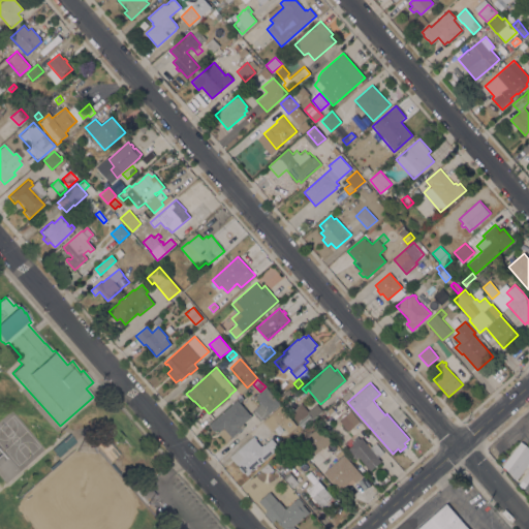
[(254,398),(267,387),(280,404),(260,421),(252,410),(260,403),(257,399),(255,400),(254,398)]
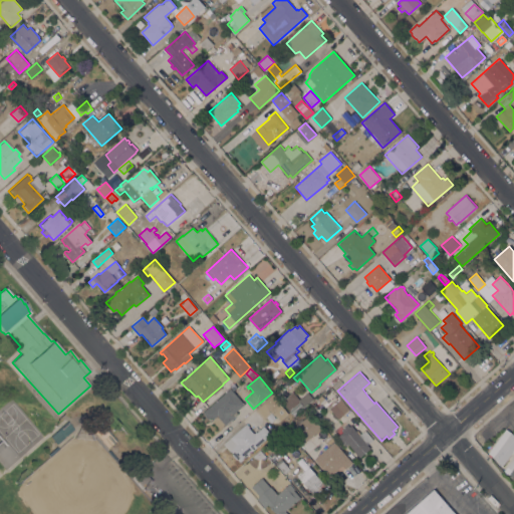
[(231,389),(232,390),(236,386),(245,396),(240,400),(244,405),(236,412),(238,414),(225,425),(218,416),(210,422),(202,413),(231,389)]
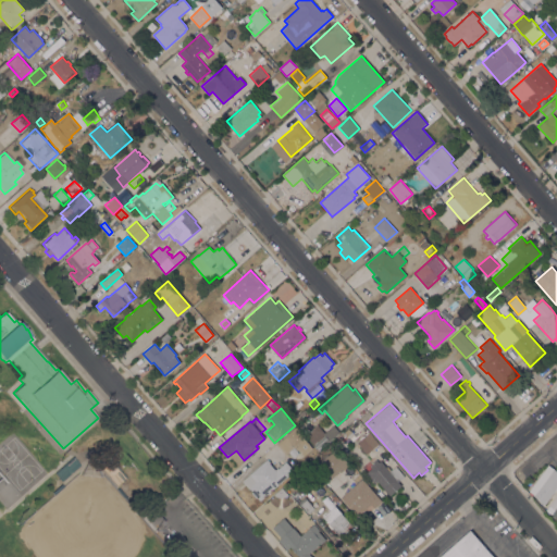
[(329,441),(330,442),(319,450),(305,434),(317,424),(324,433),(334,424),(339,432),(329,441)]
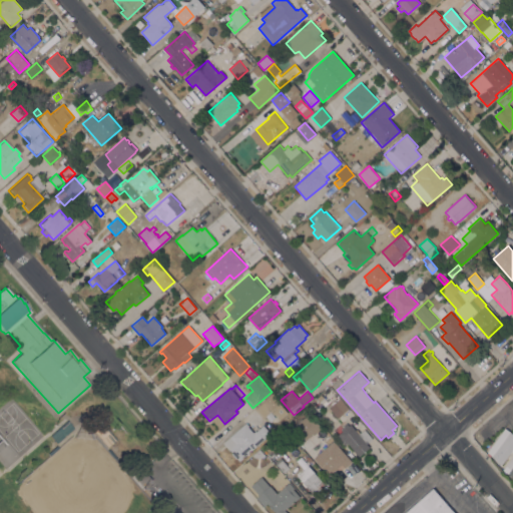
[(276,415),(275,416),(271,411),(263,419),(253,409),(273,393),(281,403),(280,404),(288,413),(280,420),(276,415)]
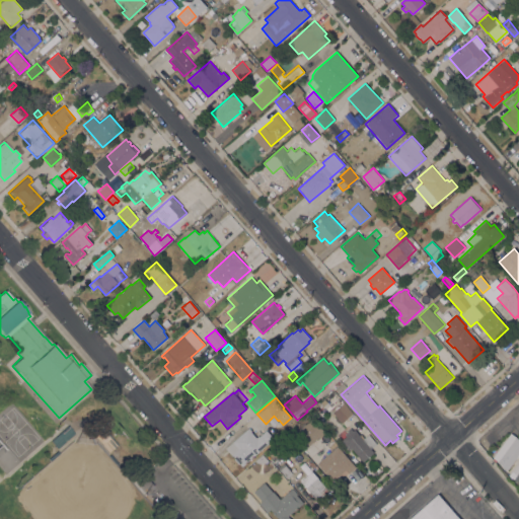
[(327,402),(323,406),(319,402),(324,398),(327,402)]
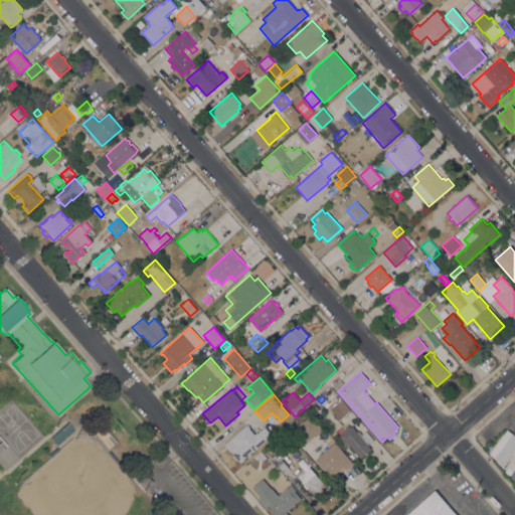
[(339,419),(332,412),(331,413),(329,410),(340,400),(349,409),(339,419)]
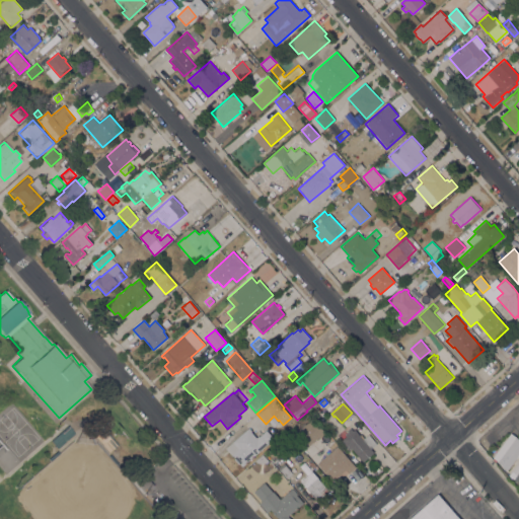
[(308,445),(297,432),(313,418),(324,432),(308,445)]
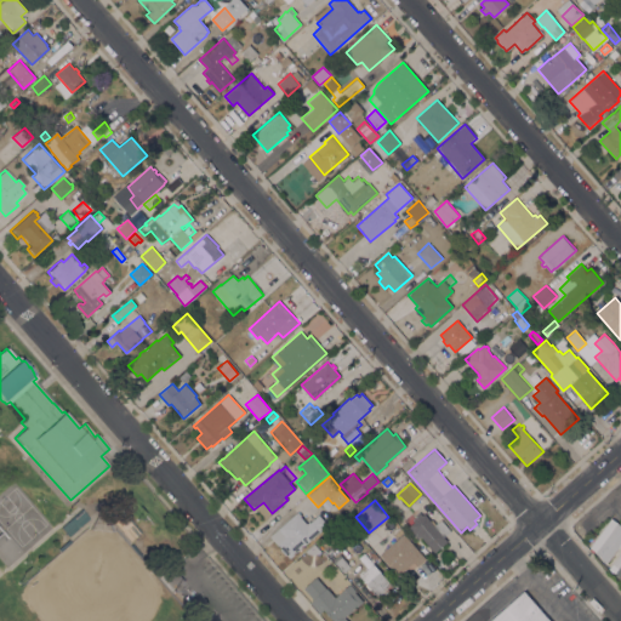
[(298,513),(301,516),(305,512),(307,516),(303,519),(307,523),(308,522),(309,523),(319,514),(326,523),(323,527),(324,528),(290,558),(286,554),(285,554),(280,550),(281,548),(278,545),(269,536),(297,512),(298,513)]
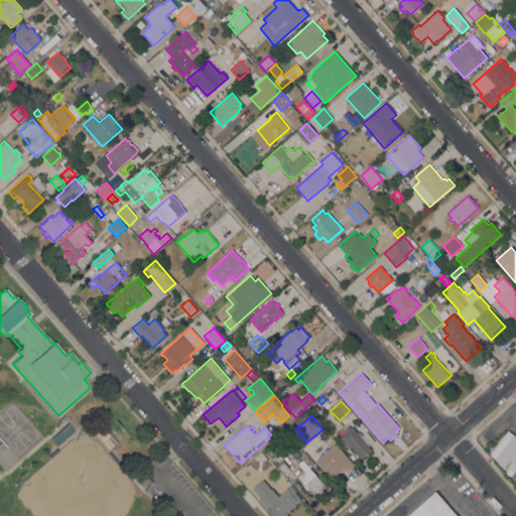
[(366,431),(374,440),(369,445),(372,449),(361,459),(350,445),(348,446),(340,437),(344,433),(343,431),(346,429),(345,428),(349,425),(351,427),(353,426),(357,432),(358,431),(362,435),(366,431)]
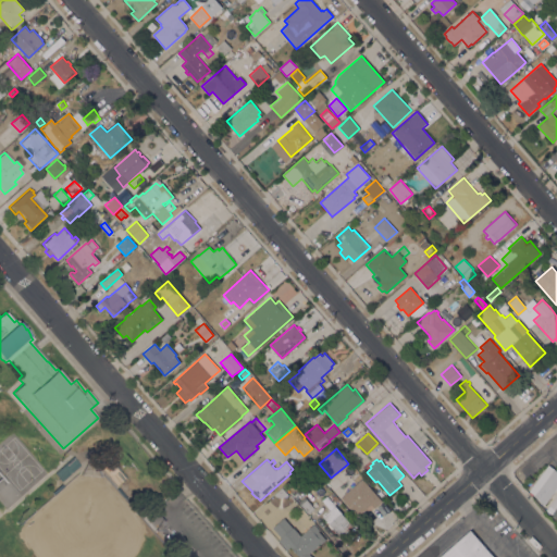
[(548,465),(556,470),(556,490),(545,505),(539,500),(540,499),(534,495),(535,495),(529,491),(548,465)]
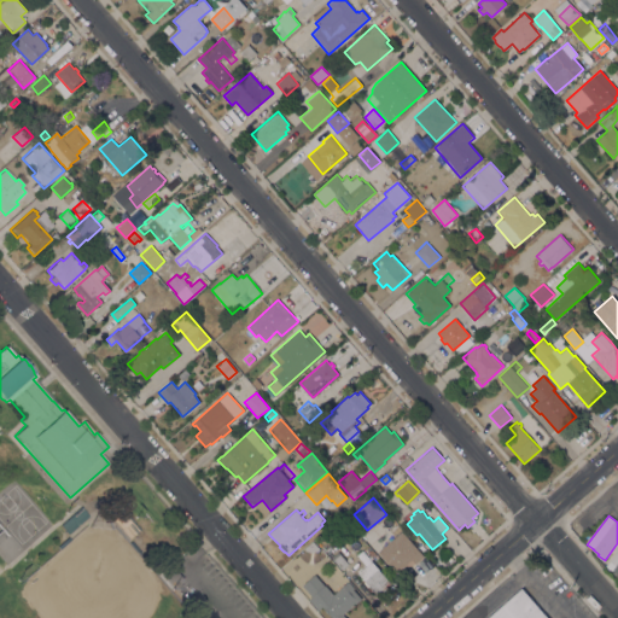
[(424,557),(415,564),(412,559),(396,572),(378,552),(402,531),(424,557)]
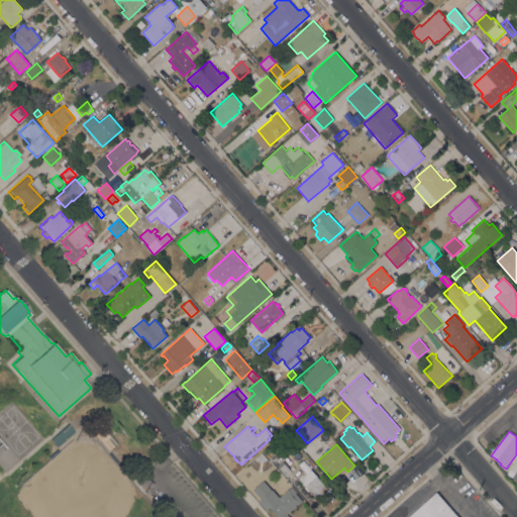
[(490,445),(494,449),(489,453),(486,449),(490,445)]
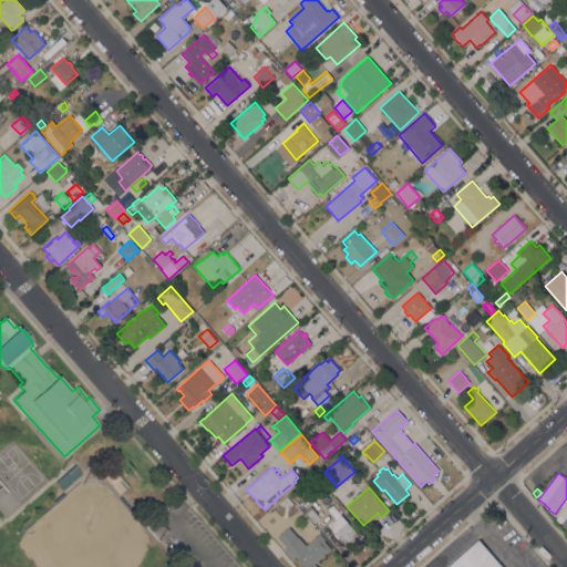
[(287,496),(294,503),(291,504),(289,506),(286,506),(284,506),(281,505),(279,503),(287,496)]
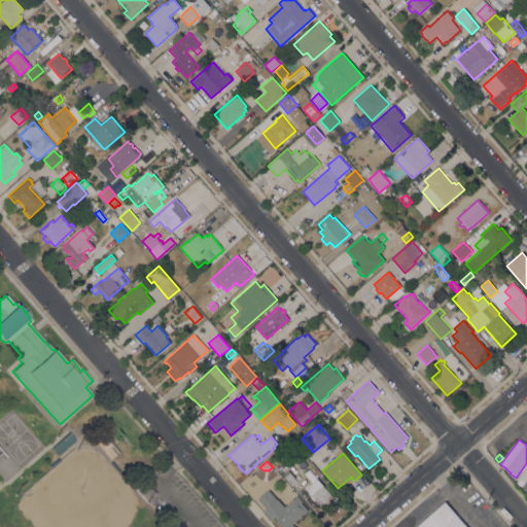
[(526,489),(517,482),(520,478),(526,467),(526,489)]
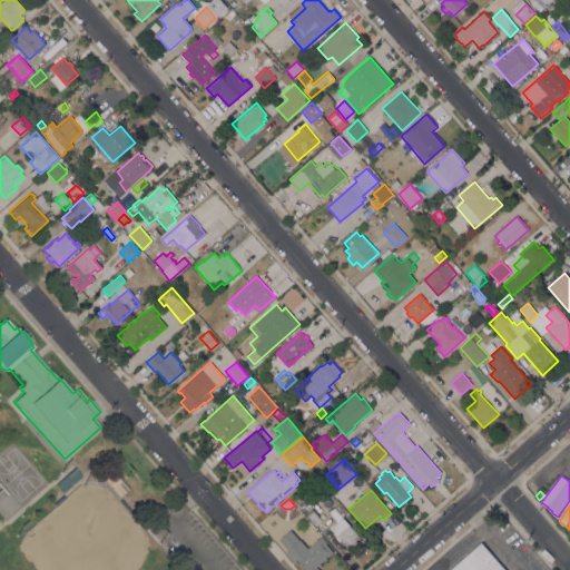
[(306,514),(312,509),(321,519),(315,524),(306,514)]
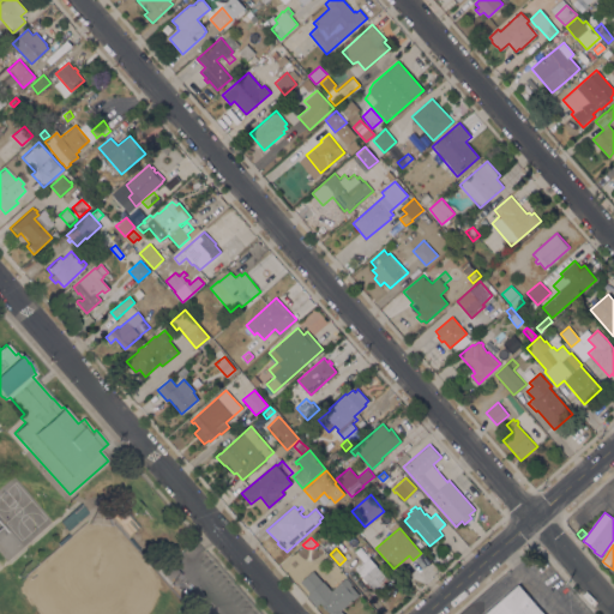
[(387,577),(386,578),(387,579),(384,582),(384,581),(383,582),(385,584),(380,588),(378,585),(377,587),(378,588),(374,590),(367,582),(365,583),(361,578),(362,577),(361,576),(360,577),(357,575),(359,573),(355,569),(369,558),(387,577)]
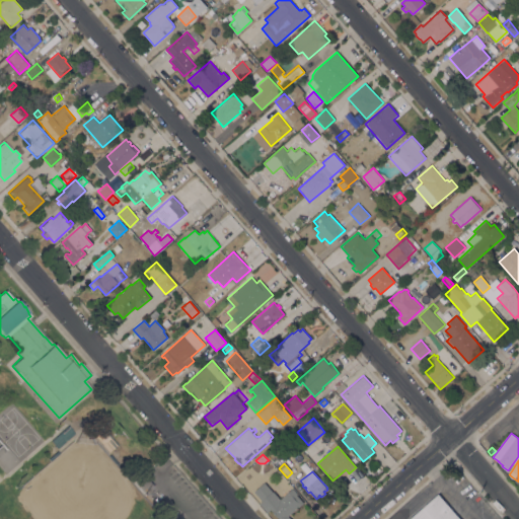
[(265,483),(273,492),(273,491),(280,499),(292,488),(297,494),(296,495),(303,502),(288,516),(291,518),(279,518),(271,509),(268,512),(260,503),(263,501),(253,492),(265,483)]
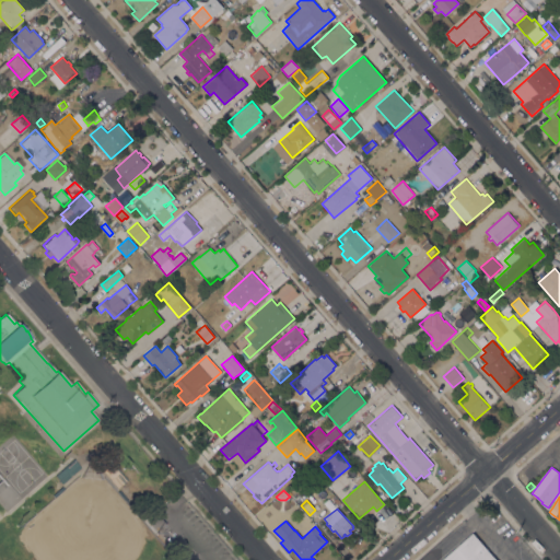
[(442,559),(473,533),(496,559),(442,559)]
